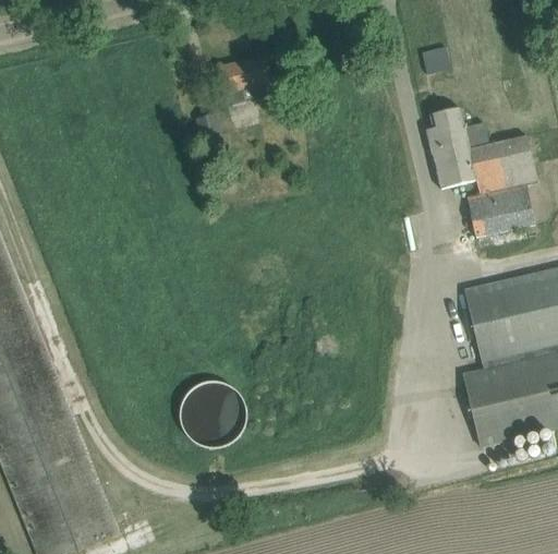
[(446,43),(422,49),(426,70),(451,64),(446,43)]
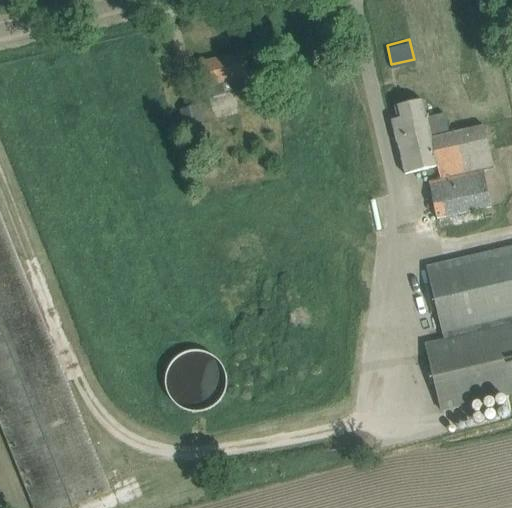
[(202,59),(206,78),(210,95),(250,85),(242,50),(202,59)]
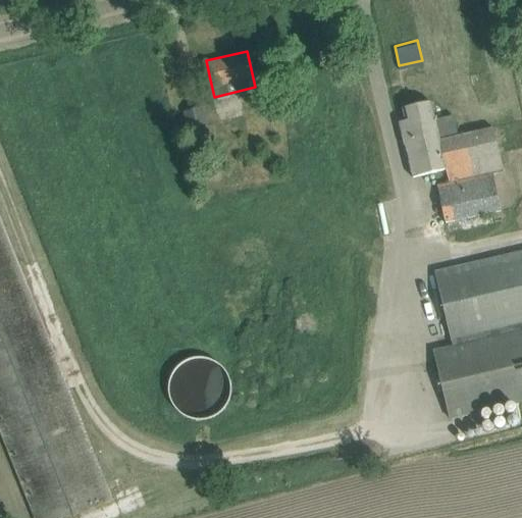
[(435,183),(444,220),(499,208),(491,173),(502,171),(492,127),(457,135),(453,114),(437,117),(436,114),(434,114),(430,99),(403,105),(406,118),(400,119),(411,174),(445,167),(448,179),(435,183)]
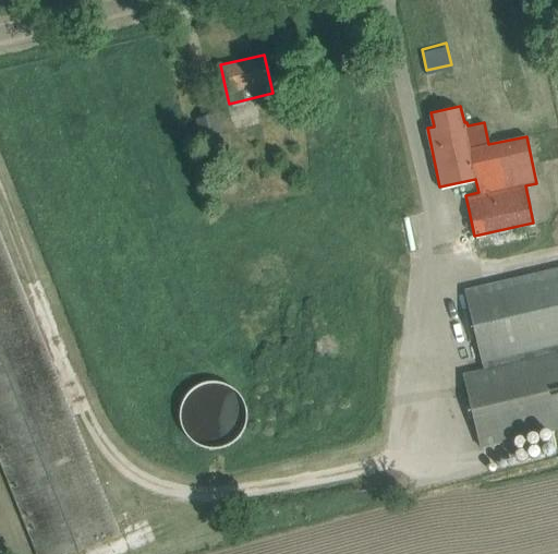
[(198,117),(203,137),(206,154),(225,149),(221,134),(217,112),(198,117)]
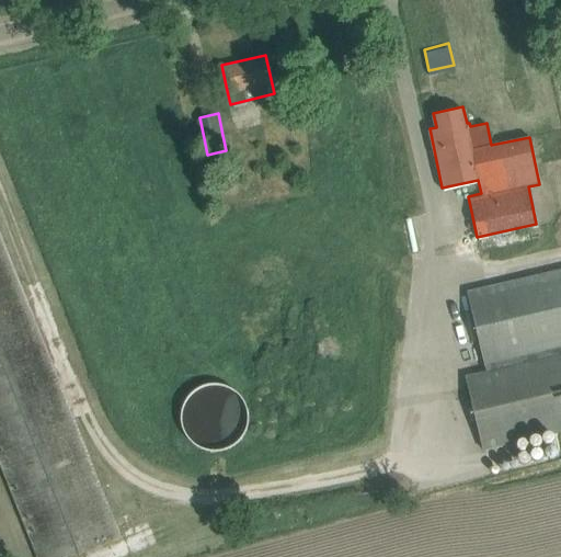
[(560,268),(467,291),(485,371),(466,375),(483,447),(560,428),(560,268)]
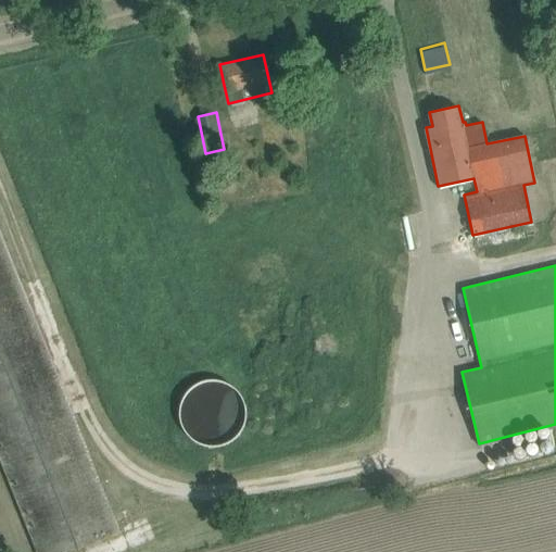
[(179,409),(179,411),(179,414),(179,417),(180,419),(181,423),(182,425),(184,428),(185,430),(187,433),(189,435),(191,437),(193,439),(196,440),(199,441),(201,442),(204,443),(206,444),(210,444),(213,444),(216,444),(218,444),(222,443),(224,442),(227,441),(229,440),(232,439),(235,437),(237,435),(239,433),(240,430),(242,428),(243,425),(244,423),(245,419),(245,417),(247,414),(247,411),(247,409),(245,405),(245,402),(244,400),(243,397),(242,394),(240,392),(238,389),(237,387),(235,386),(232,384),(229,383),(227,380),(224,379),(222,378),(218,378),(215,378),(213,377),(210,378),(206,378),(204,378),(201,379),(199,380),(196,383),(193,384),(191,386),(189,387),(187,389),(185,392),(184,394),(182,397),(181,400),(180,402),(179,405),(179,409)]
